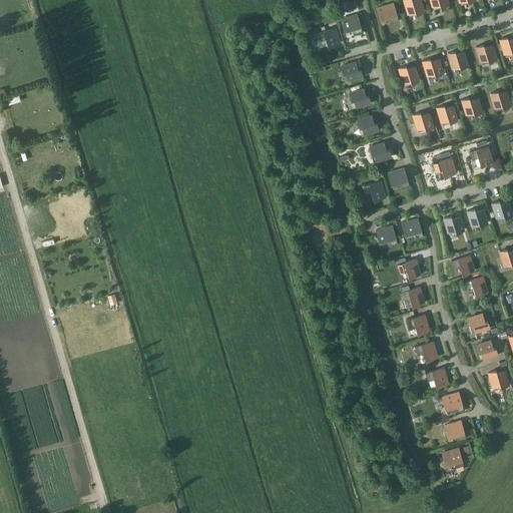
[(404,0),(408,13),(415,11),(416,14),(423,11),(419,0),(404,0)]
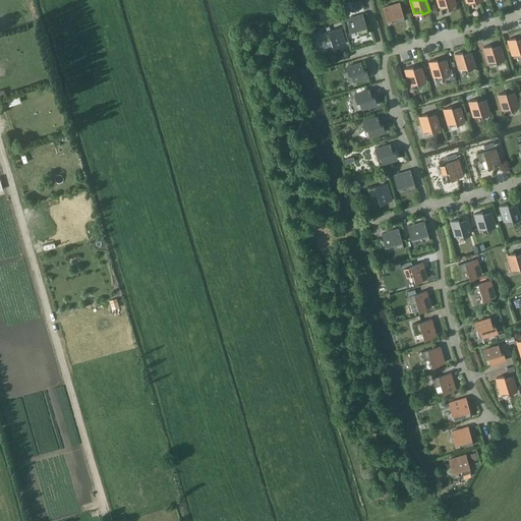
[(399,3),(383,8),(387,19),(394,17),(396,23),(405,20),(399,3)]
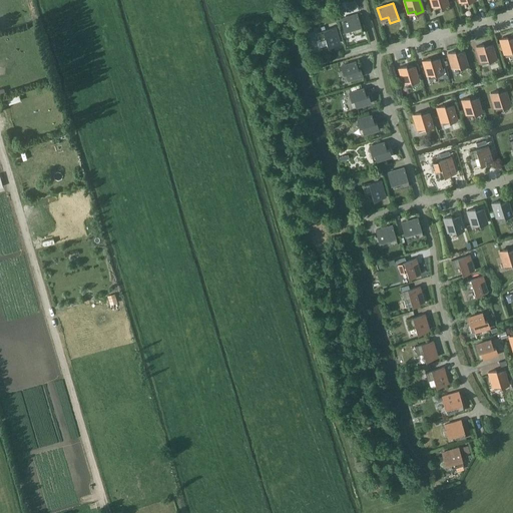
[(357,14),(341,18),(345,30),(352,28),(354,34),(363,31),(357,14)]
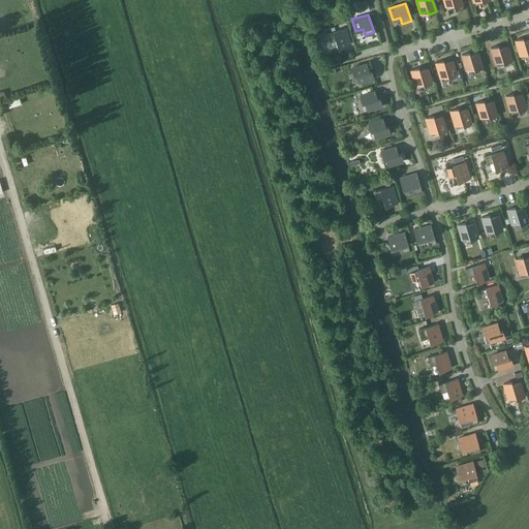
[(345,28),(327,33),(330,42),(336,40),(338,48),(350,44),(345,28)]
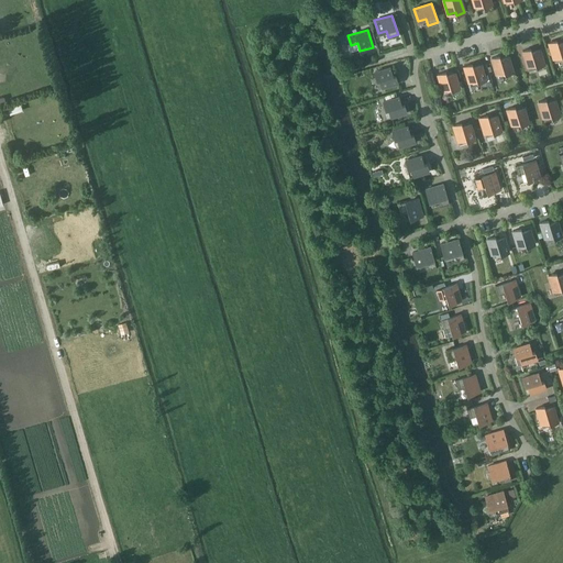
[(556,40),(549,43),(554,58),(562,56),(562,58),(562,41),(558,43),(556,40)]
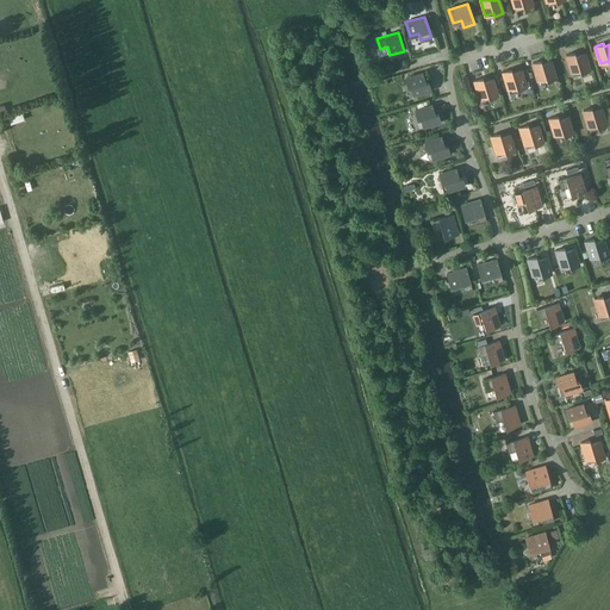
[(576,53),(566,55),(572,72),(580,69),(580,73),(590,70),(584,53),(576,55),(576,53)]
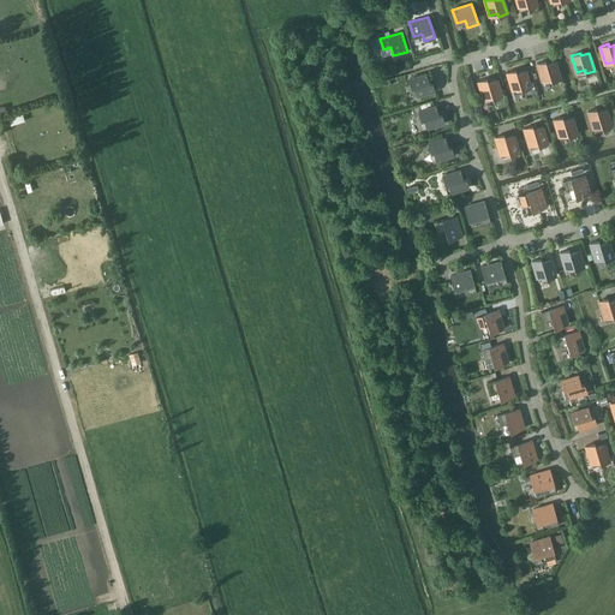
[(545,60),(537,63),(542,81),(550,78),(551,81),(560,78),(555,61),(547,64),(545,60)]
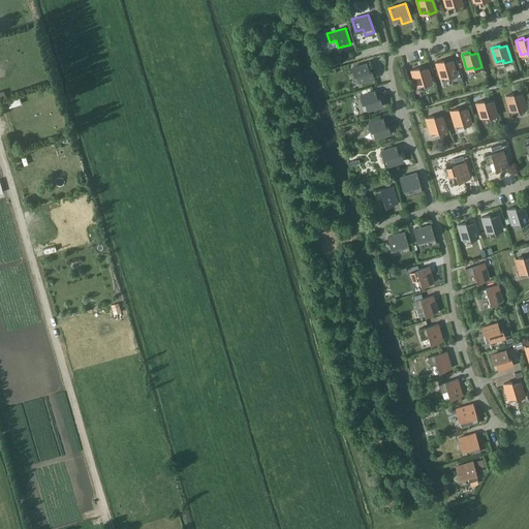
[(443,60),(436,62),(440,76),(447,74),(448,78),(455,75),(456,81),(461,80),(458,69),(455,70),(452,60),(444,62),(443,60)]
